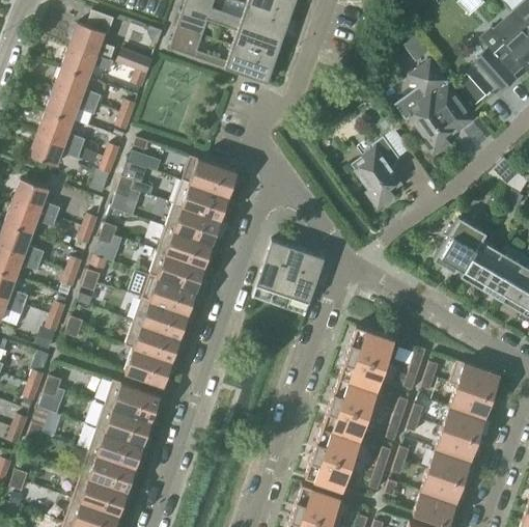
[(187,0),(185,8),(282,43),(290,22),(247,6),(242,21),(213,11),(216,0),(187,0)]
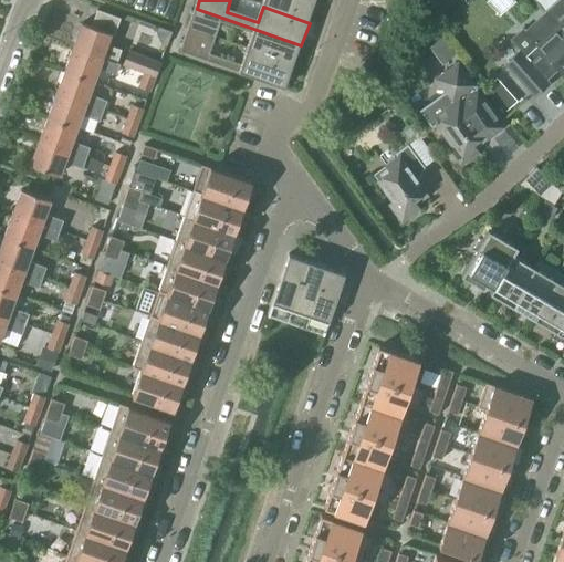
[(315,0),(265,0),(263,7),(310,23),(317,0),(315,0)]
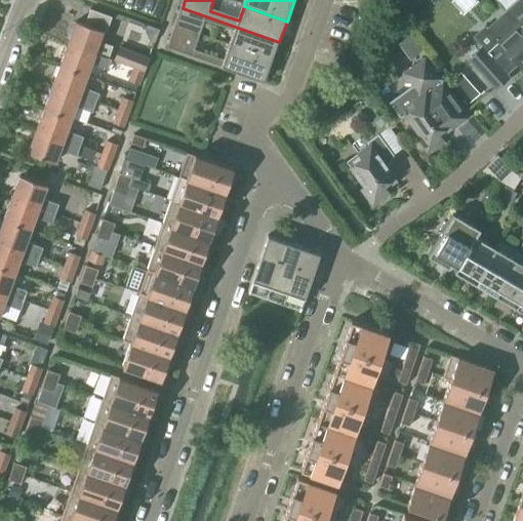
[(522,2),(488,34),(495,41),(472,63),(497,92),(510,81),(507,78),(519,67),(522,71),(522,2)]
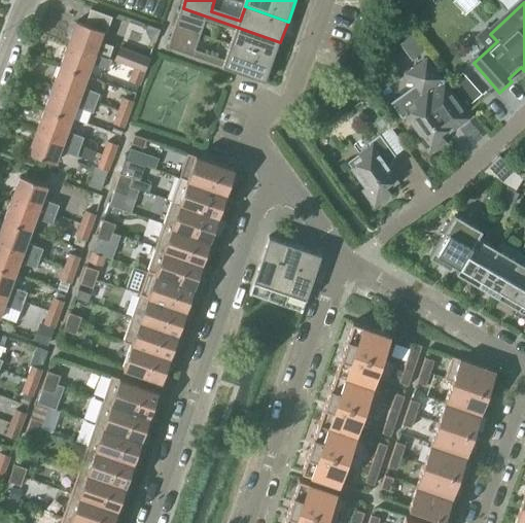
[(183,8),(176,30),(202,38),(206,24),(236,34),(231,48),(273,64),(280,42),(183,8)]
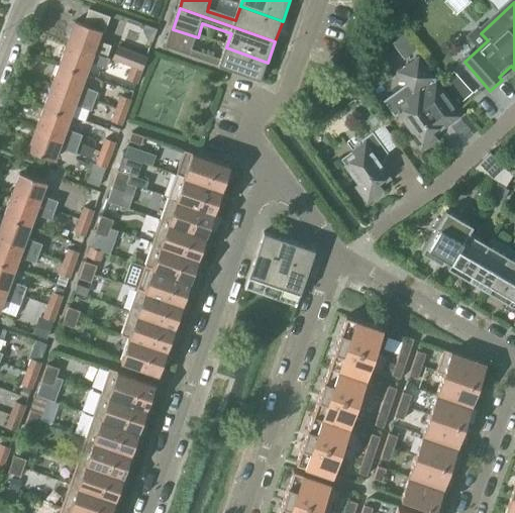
[(76,25),(68,46),(107,62),(111,49),(99,45),(102,35),(105,36),(111,20),(90,13),(85,28),(76,25)]
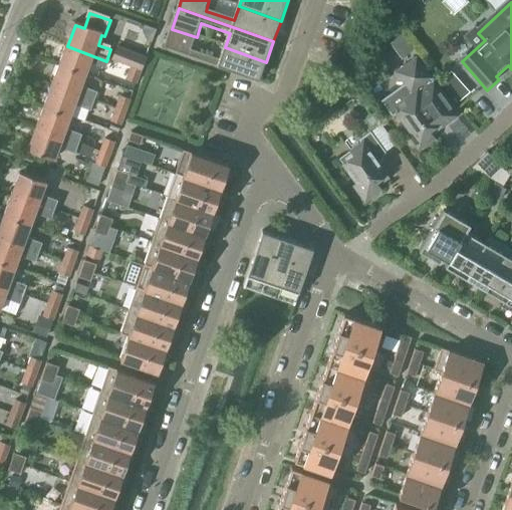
[(197,37),(172,29),(164,50),(259,83),(266,62),(225,47),(220,61),(192,52),(197,37)]
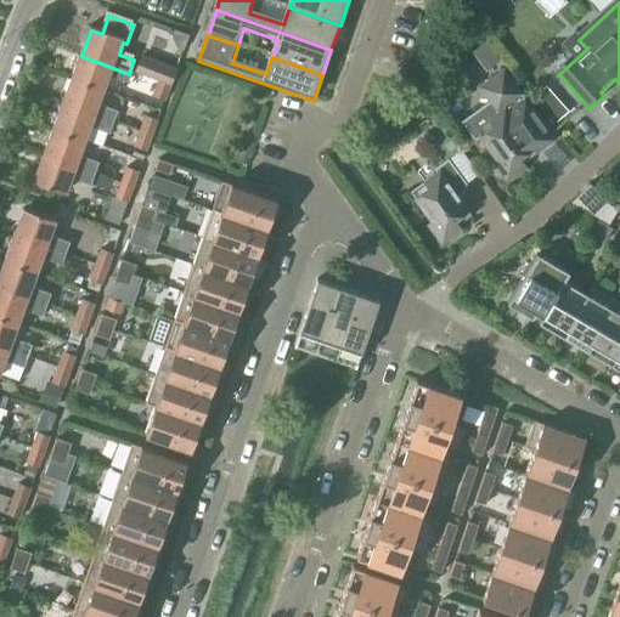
[(484,47),(473,56),(488,75),(499,67),(484,47)]
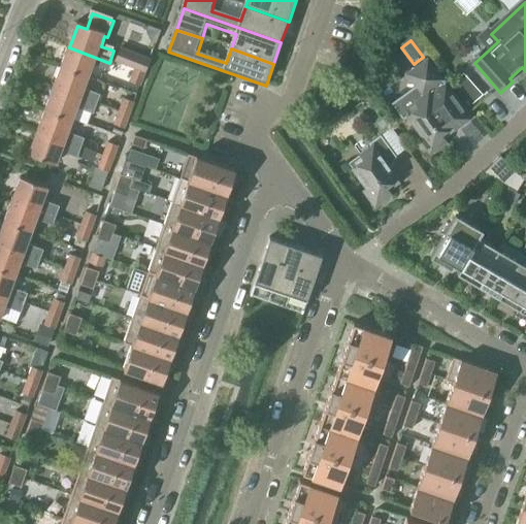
[(69,47),(62,69),(89,78),(93,67),(109,73),(113,64),(109,63),(69,47)]
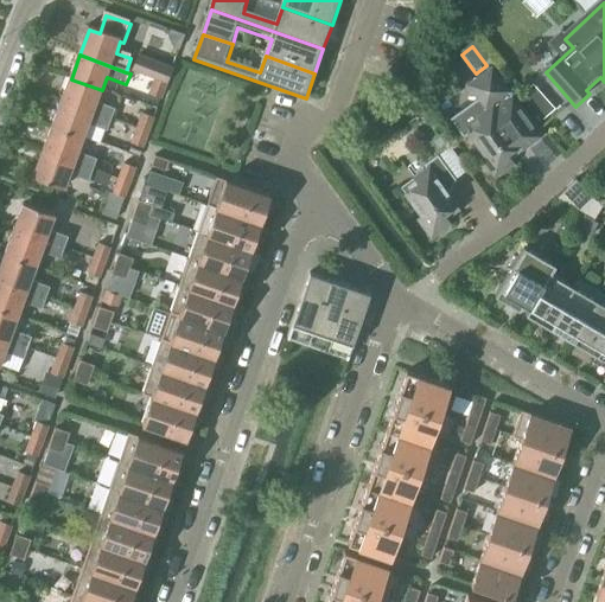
[(134,75),(154,82),(167,87),(173,71),(140,59),(134,75)]
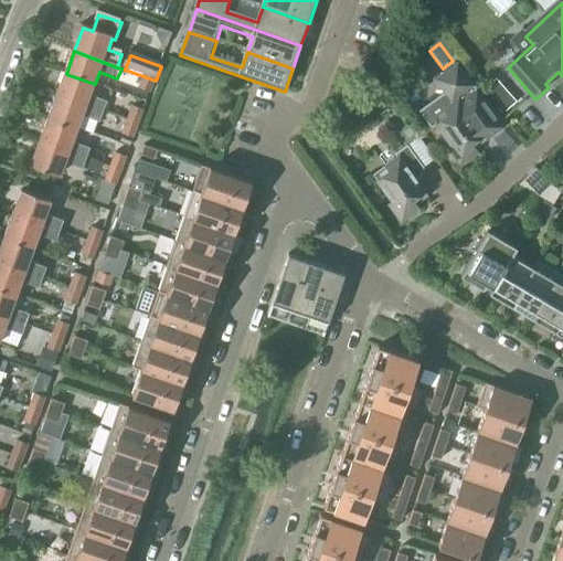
[(460,163),(464,163),(475,156),(475,152),(488,144),(485,139),(489,137),(490,139),(503,129),(458,67),(438,83),(448,98),(445,101),(442,101),(424,113),(423,117),(432,128),(435,129),(437,127),(454,149),(453,152),(460,163)]
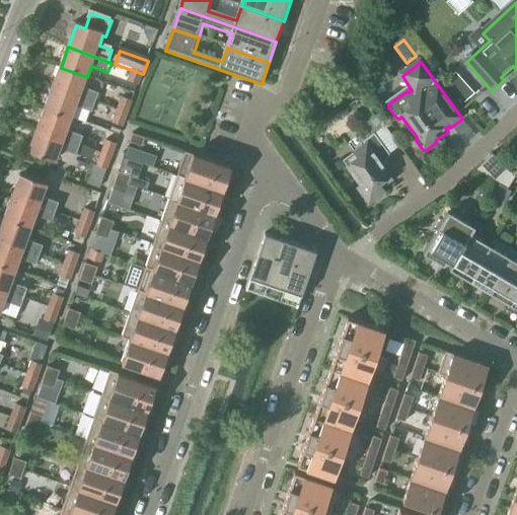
[(61,68),(53,89),(95,105),(99,95),(83,89),(87,77),(61,68)]
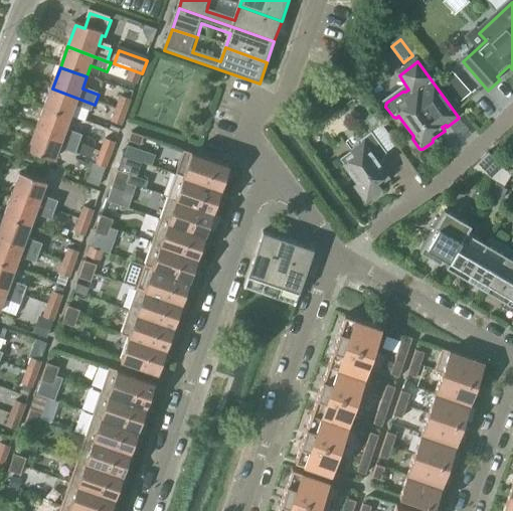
[(142,73),(131,69),(126,82),(138,87),(142,73)]
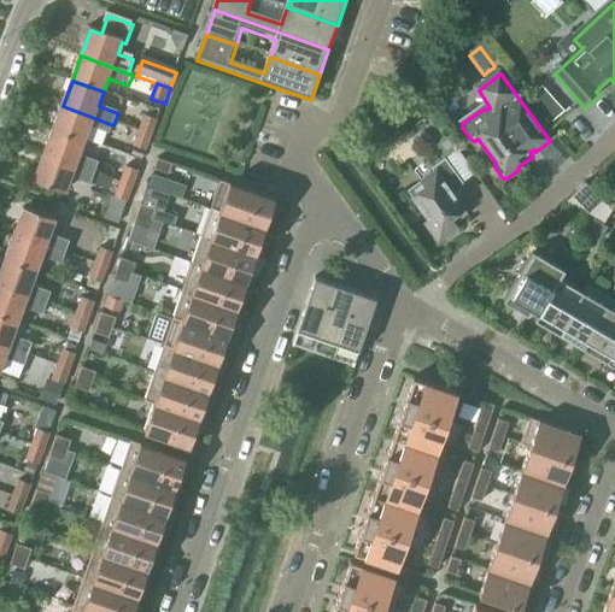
[(544,90),(533,100),(543,111),(554,101),(544,90)]
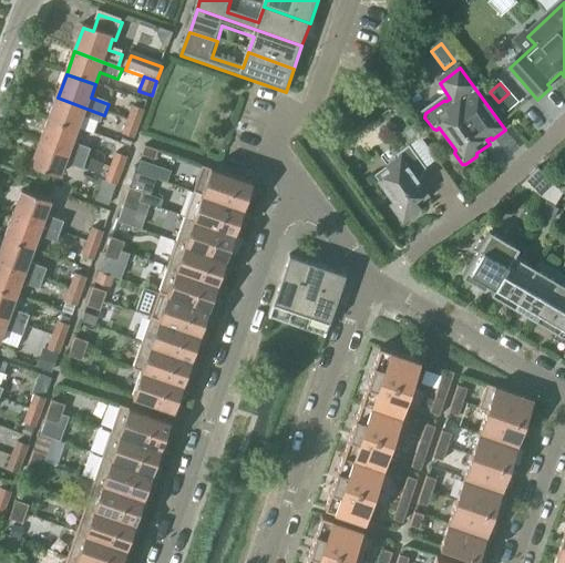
[(58,98),(49,122),(79,132),(83,119),(101,125),(104,115),(58,98)]
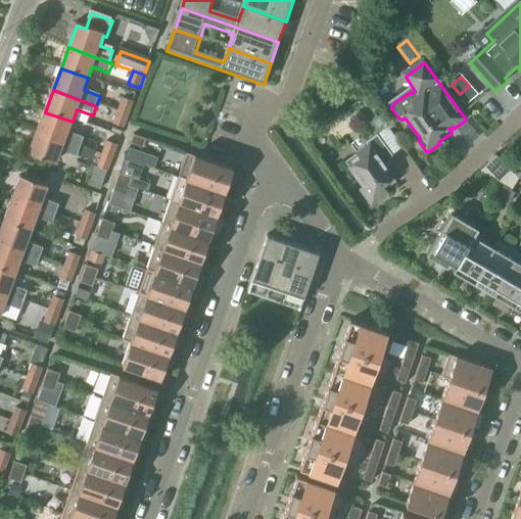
[(122,100),(117,113),(129,118),(133,105),(122,100)]
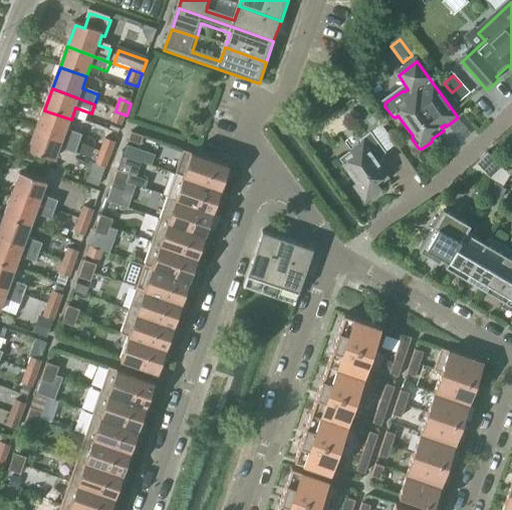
[(44,110),(36,132),(79,148),(82,138),(66,132),(71,119),(44,110)]
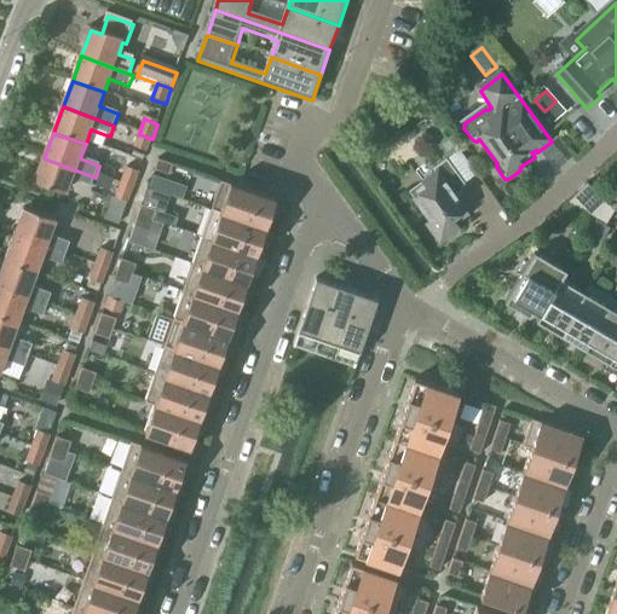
[(153,139),(139,134),(133,149),(146,154),(153,139)]
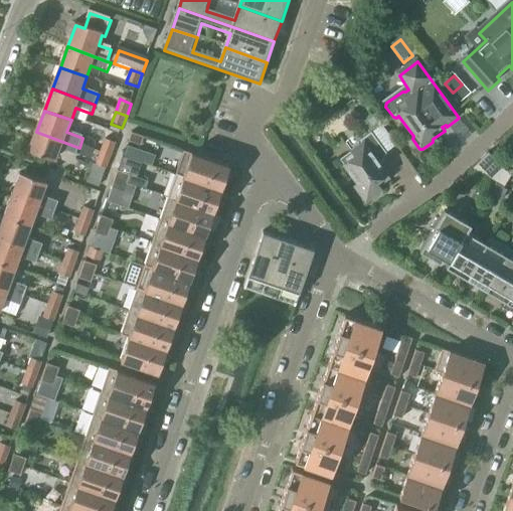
[(79,148),(36,132),(29,154),(55,163),(60,150),(76,156),(79,148)]
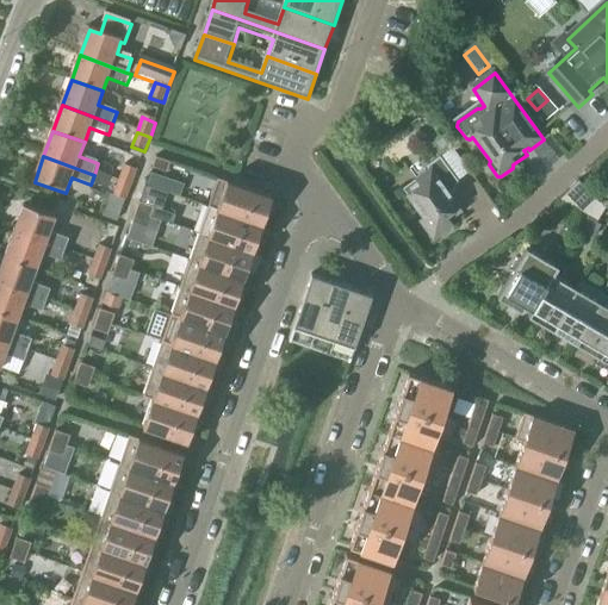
[(157,161),(154,170),(168,175),(172,166),(157,161)]
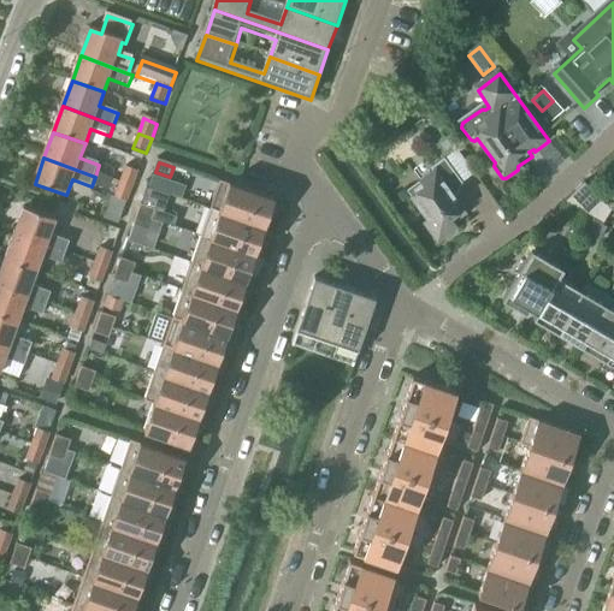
[(452,195),(462,187),(446,162),(432,171),(436,176),(409,194),(430,224),(430,227),(438,239),(442,239),(453,231),(454,227),(467,218),(452,195)]
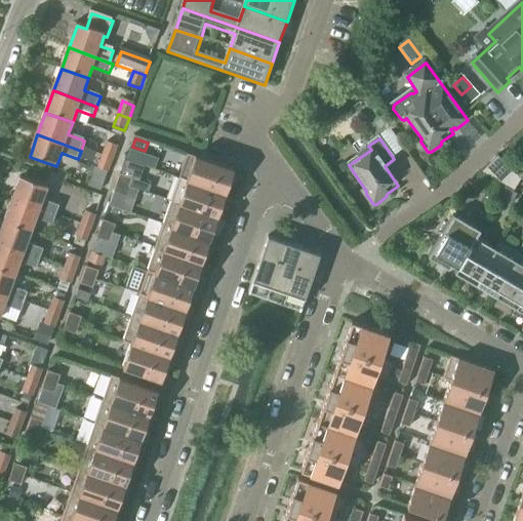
[(107,145),(102,157),(113,161),(118,149),(107,145)]
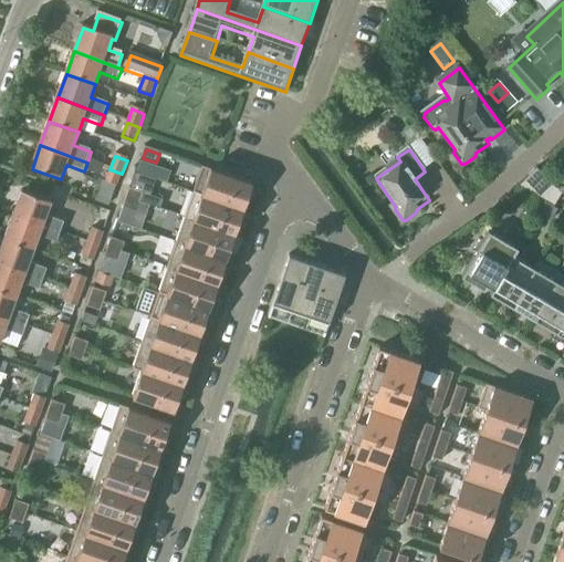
[(122,174),(110,169),(105,183),(117,188),(122,174)]
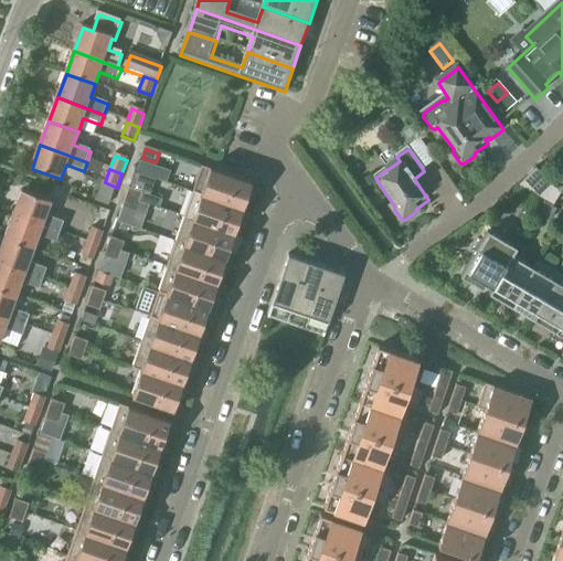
[(194,193),(194,194),(244,212),(253,186),(204,169),(195,194),(194,193)]
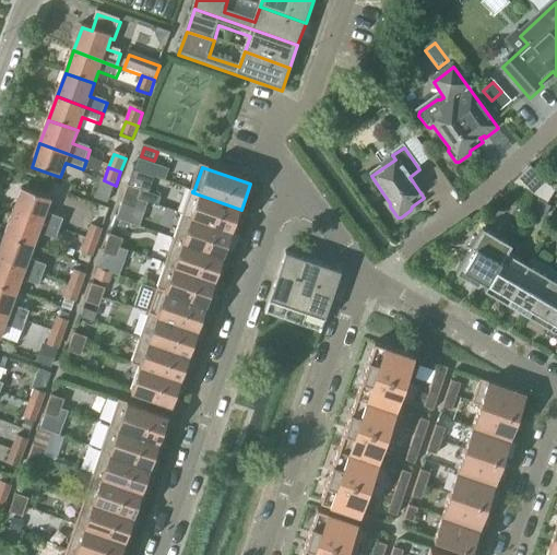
[(513,186),(540,201),(548,187),(531,169),(513,186)]
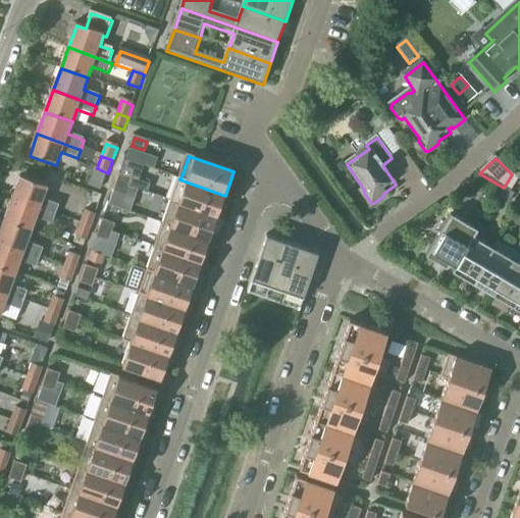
[(512,174),(504,188),(512,193),(519,182),(512,174)]
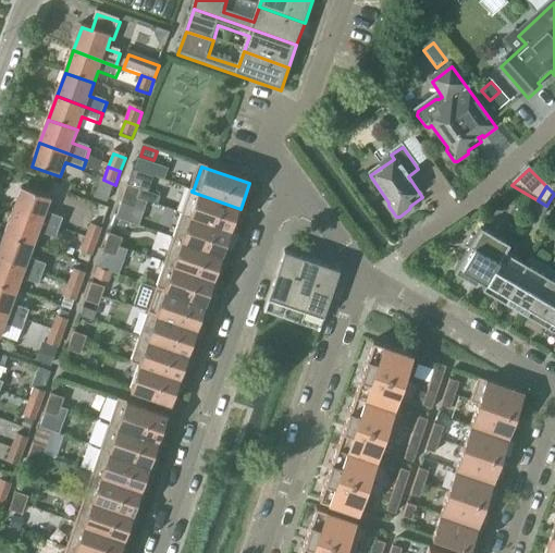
[(128,187),(125,197),(138,201),(142,192),(128,187)]
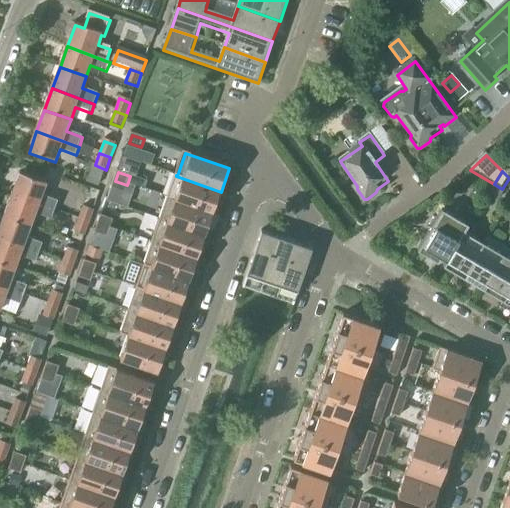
[(21,175),(13,196),(55,212),(59,203),(43,197),(47,184),(21,175)]
